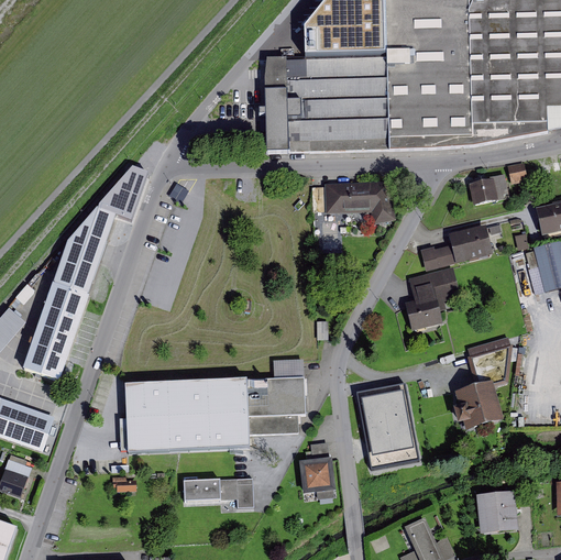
[(416,147),(483,146),(560,127),(560,0),(326,0),(309,21),(310,55),(268,56),(268,86),(263,86),(264,152),(416,147)]
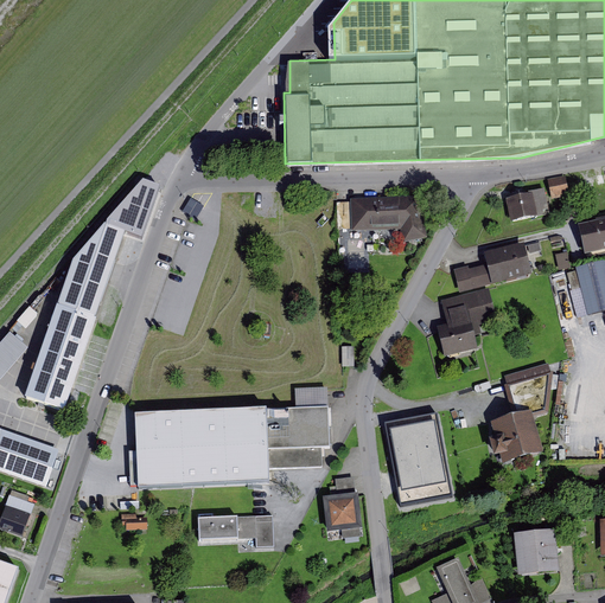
[(604,170),(592,173),(596,188),(604,186),(604,170)]
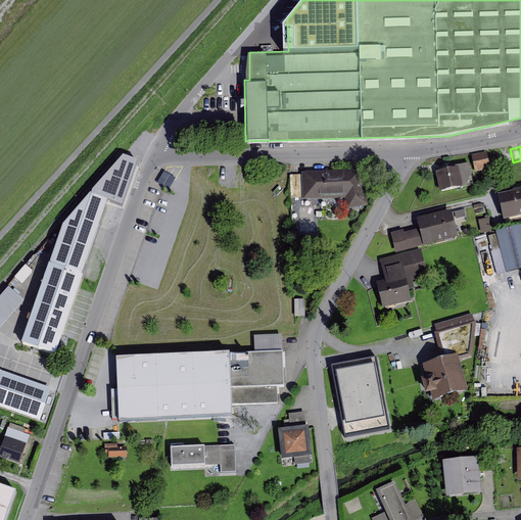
[(486,149),(472,152),(476,169),(490,164),(486,149)]
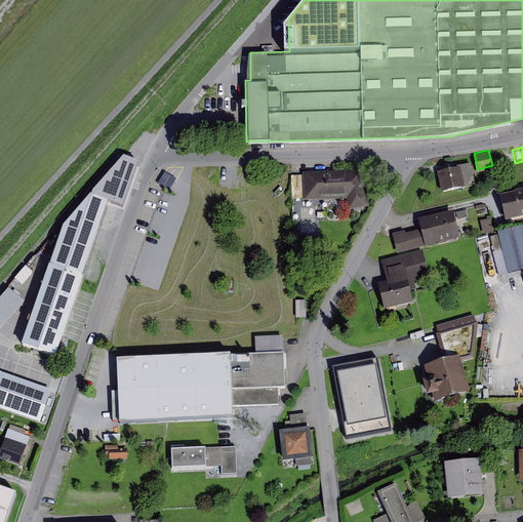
[(471,161),(437,169),(442,190),(475,182),(471,161)]
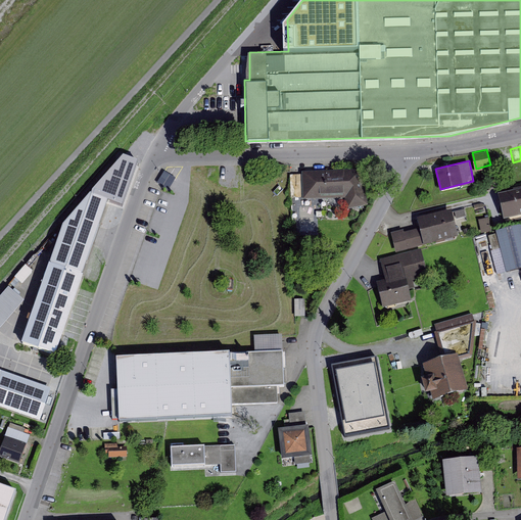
[(289,172),(291,195),(302,194),(302,198),(345,195),(346,206),(369,205),(366,164),(301,169),(301,171),(289,172)]
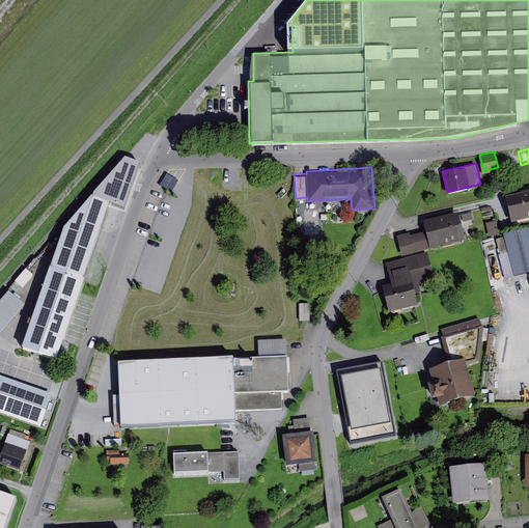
[(121,205),(128,188),(117,184),(111,202),(121,205)]
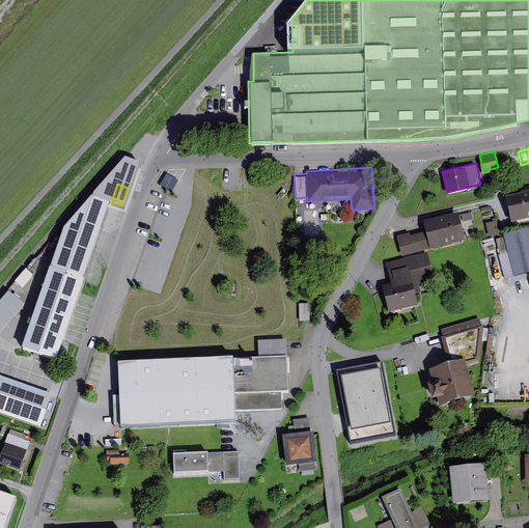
[(528,189),(505,194),(511,221),(528,217),(528,189)]
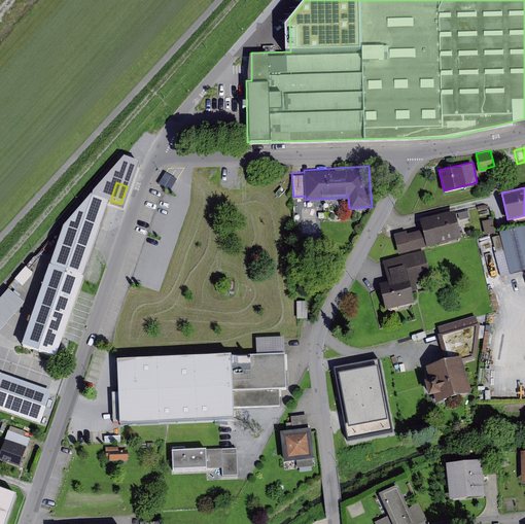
[(20,346),(56,357),(106,200),(89,194),(61,225),(20,346)]
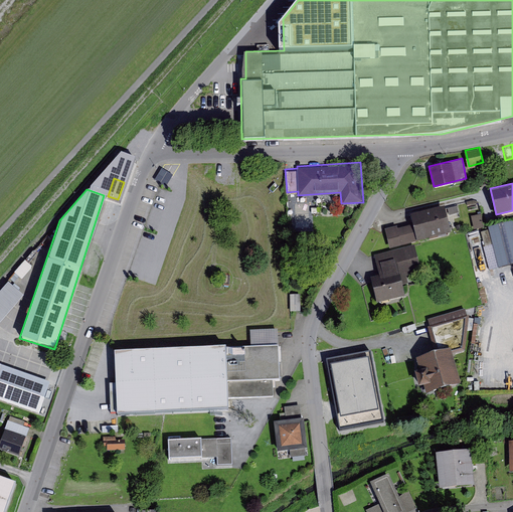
[(457,203),(448,204),(449,215),(458,214),(457,203)]
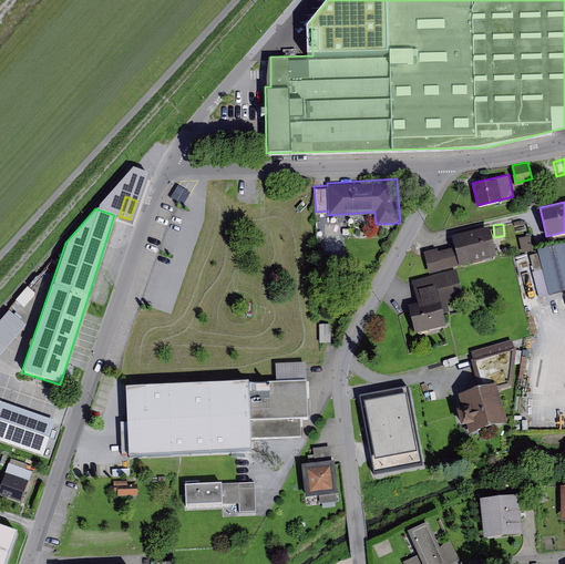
[(453,243),(423,249),(429,270),(496,254),(489,225),(452,234),(453,243)]
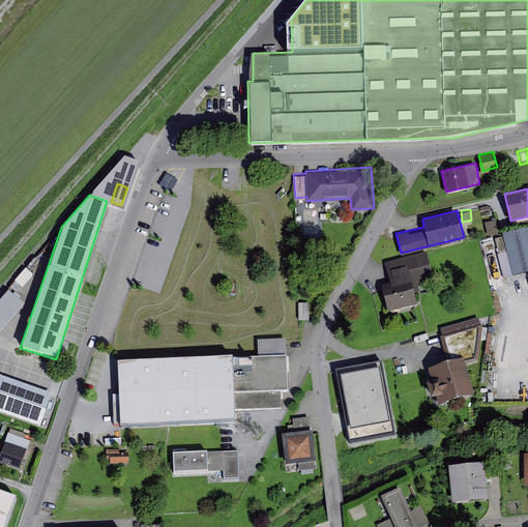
[(512,273),(527,268),(527,224),(502,232),(512,273)]
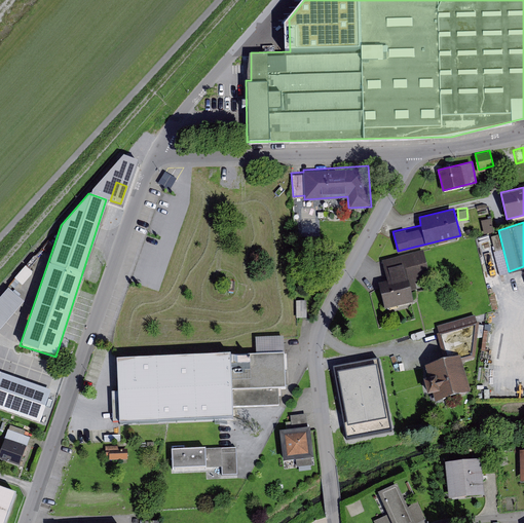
[(423,249),(381,258),(387,279),(377,283),(383,308),(412,302),(410,289),(417,288),(415,279),(429,276),(423,249)]
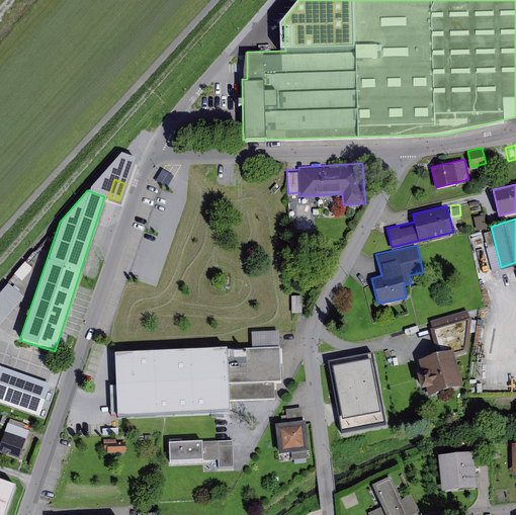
[(30,268),(23,262),(12,274),(19,280),(30,268)]
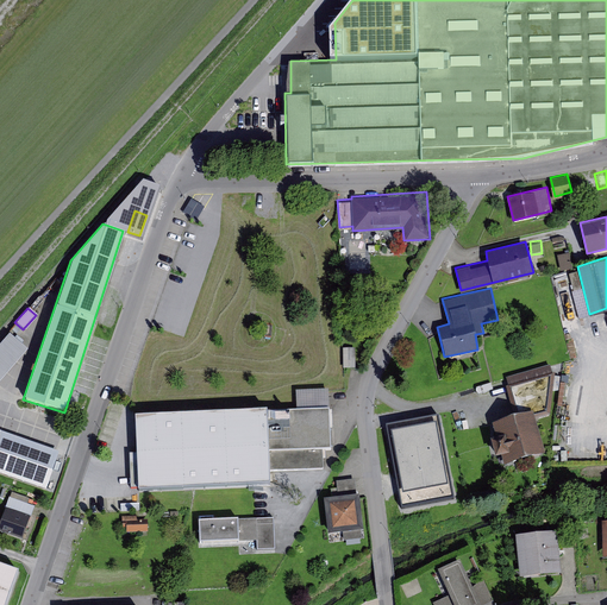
[(0,372),(24,345),(10,333),(0,344),(0,372)]
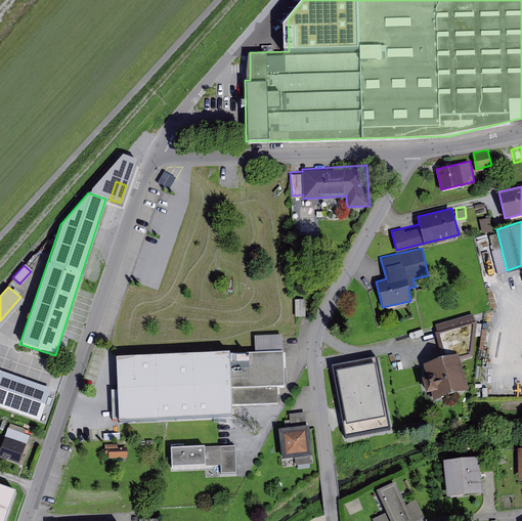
[(296,298),(296,314),(306,314),(306,297),(296,298)]
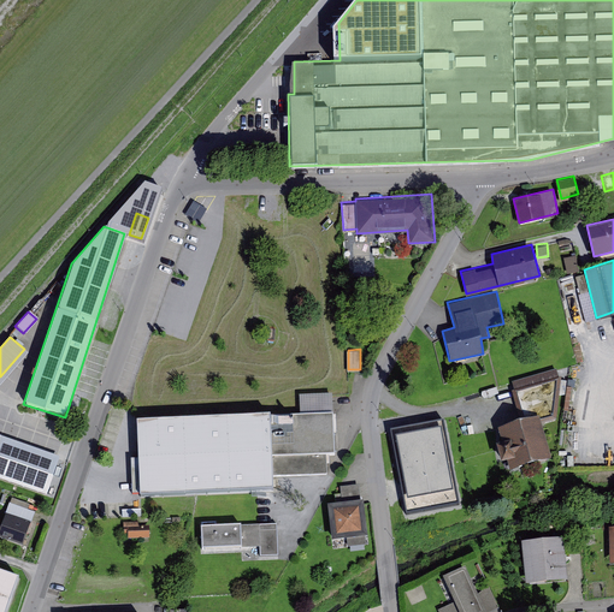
[(521,417),(496,426),(501,440),(494,441),(500,461),(506,459),(509,469),(551,456),(539,419),(555,414),(560,376),(556,367),(509,381),(521,417)]
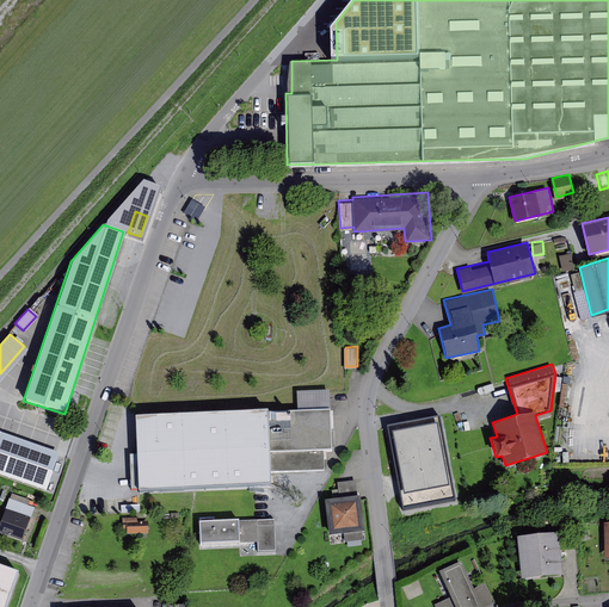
[(264,505),(263,483),(277,483),(276,469),(325,466),(324,448),(332,448),(328,386),(296,388),(297,408),(220,412),(219,396),(200,396),(200,413),(135,415),(140,511),(264,505)]
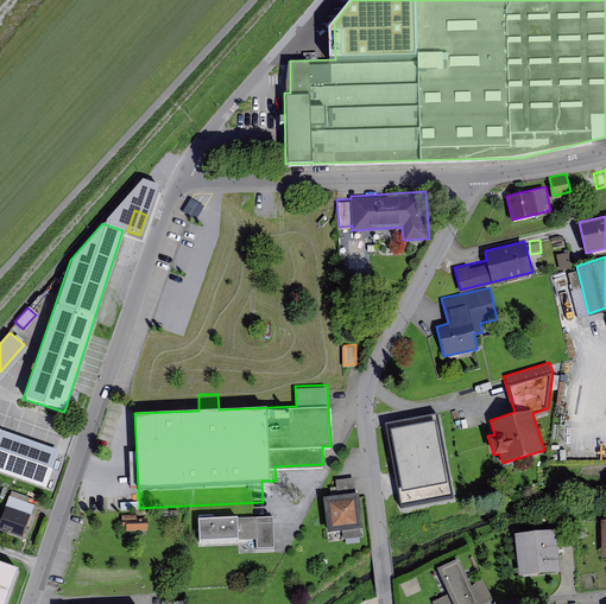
[(440,412),(387,421),(403,506),(455,495),(440,412)]
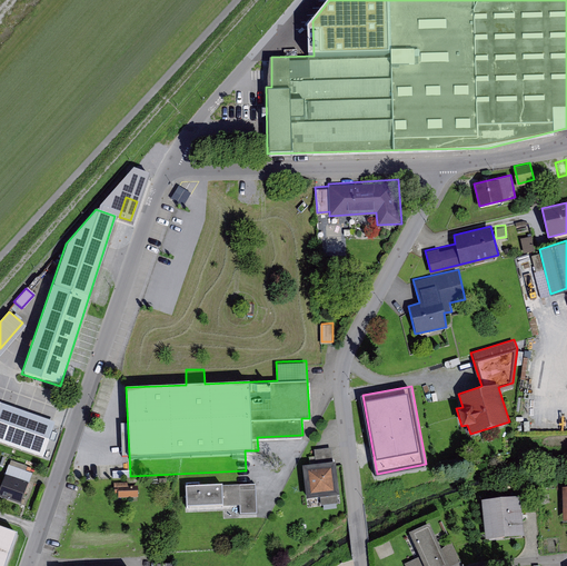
[(55,419),(0,400),(0,439),(42,454),(55,419)]
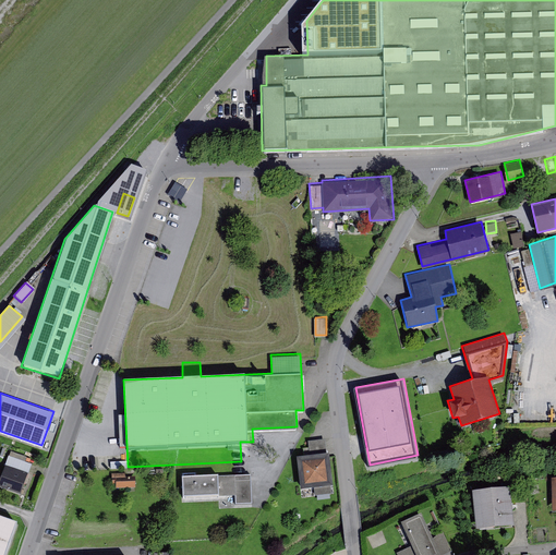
[(330,491),(325,436),(309,438),(311,454),(297,455),(300,487),(314,486),(315,493),(330,491)]
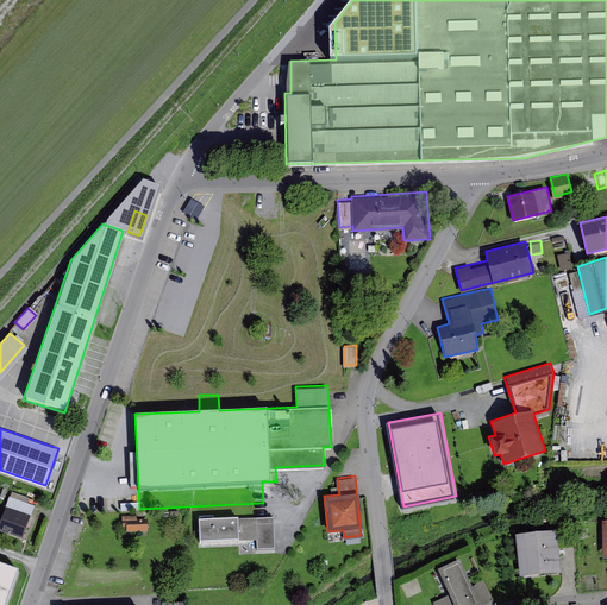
[(24,502),(11,497),(8,505),(6,505),(0,520),(0,529),(20,536),(30,514),(20,510),(24,502)]
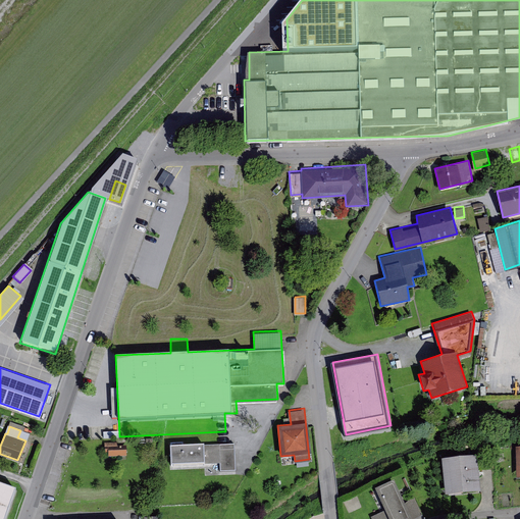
[(125,444),(115,444),(115,439),(104,440),(104,451),(108,451),(109,454),(126,453),(125,444)]
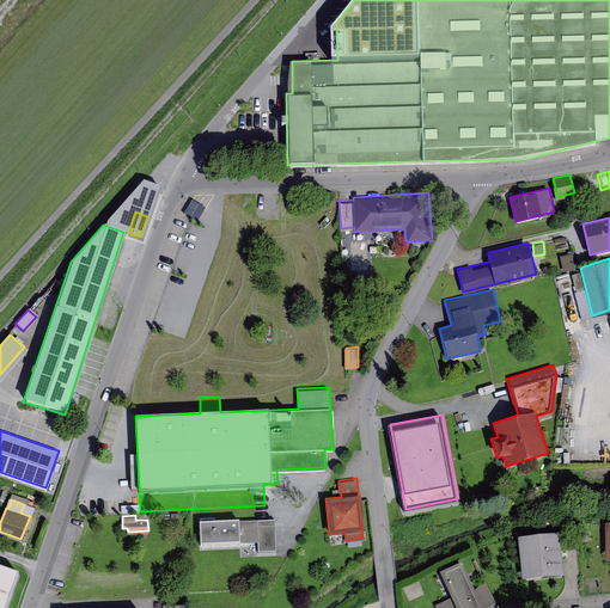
[(276,550),(275,517),(197,520),(199,544),(239,542),(239,535),(258,535),(258,550),(276,550)]
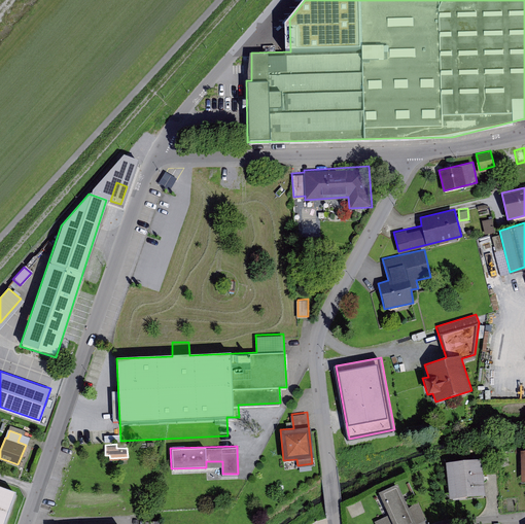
[(481,459),(447,462),(450,498),(484,495),(481,459)]
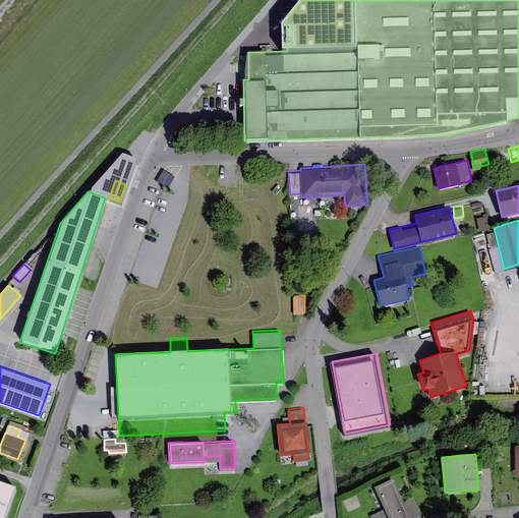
[(403,502),(392,478),(373,486),(384,508),(388,517),(407,517),(410,517),(403,502)]
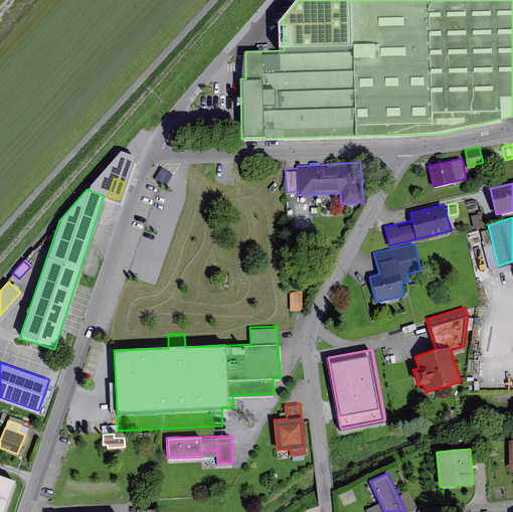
[(0,511),(5,511),(16,483),(0,477),(0,511)]
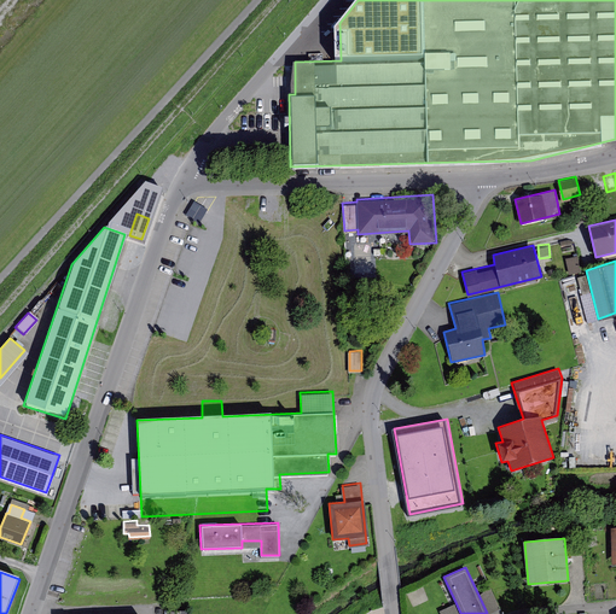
[(478,595),(487,613),(500,607),(489,585),(478,595)]
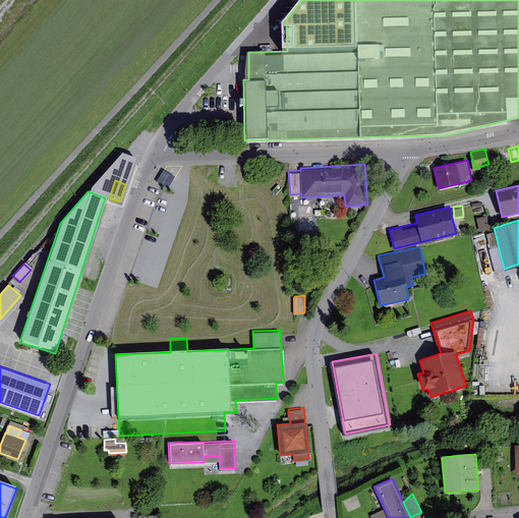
[(388,517),(384,508),(369,514),(371,517),(388,517)]
